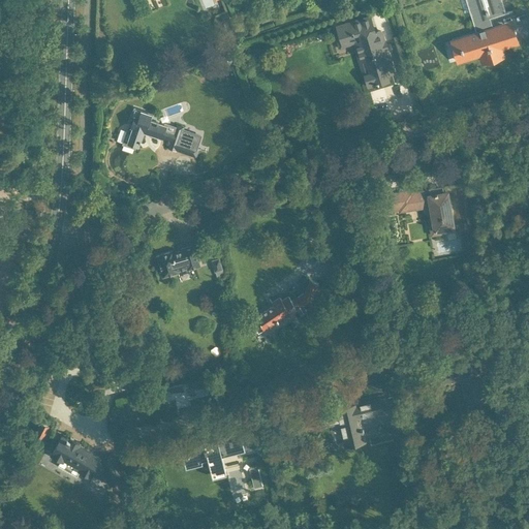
[(211,0),(215,11),(223,9),(221,0),(211,0)]
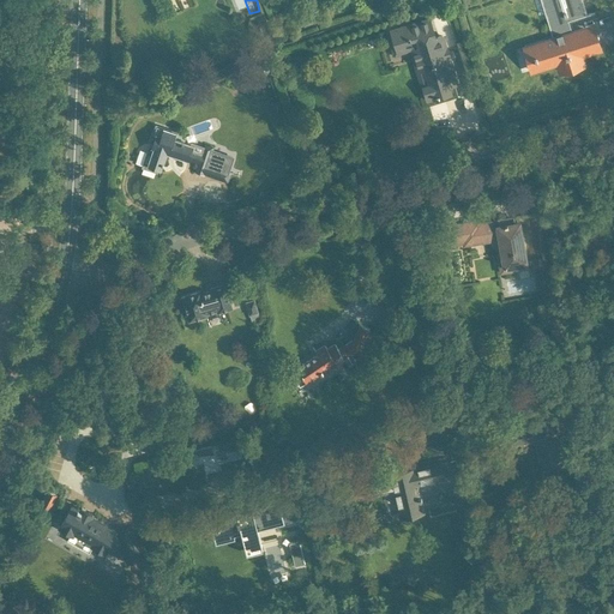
[(553,38),(533,44),(536,54),(534,54),(535,59),(537,59),(541,67),(558,62),(560,71),(583,64),(581,55),(590,52),(583,29),(572,32),(570,32),(566,22),(569,20),(587,16),(587,14),(582,0),(542,0),(555,37),(553,38)]
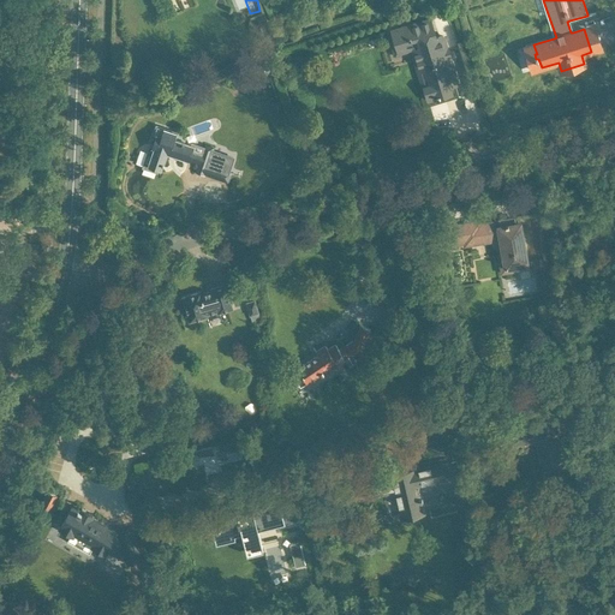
[(315,12),(302,17),(305,27),(318,22),(315,12)]
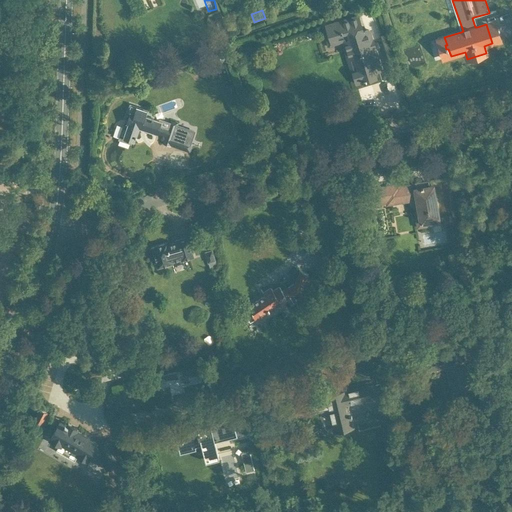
[(213,16),(217,27),(224,24),(220,13),(213,16)]
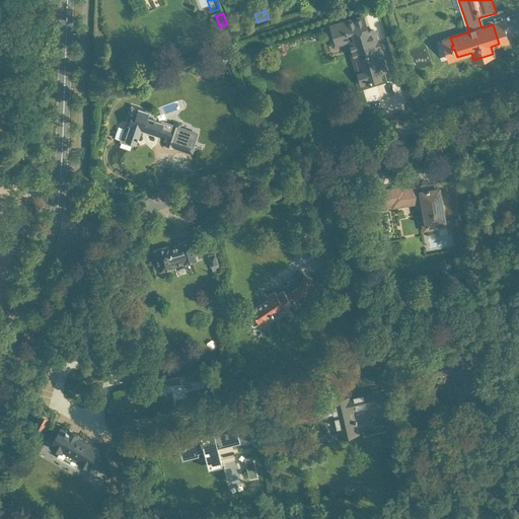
[(383,72),(374,42),(377,41),(374,30),(368,32),(363,14),(362,14),(363,16),(329,26),(335,45),(349,41),(352,48),(360,46),(363,57),(360,58),(364,72),(358,73),(361,84),(381,78),(379,73),(383,72)]
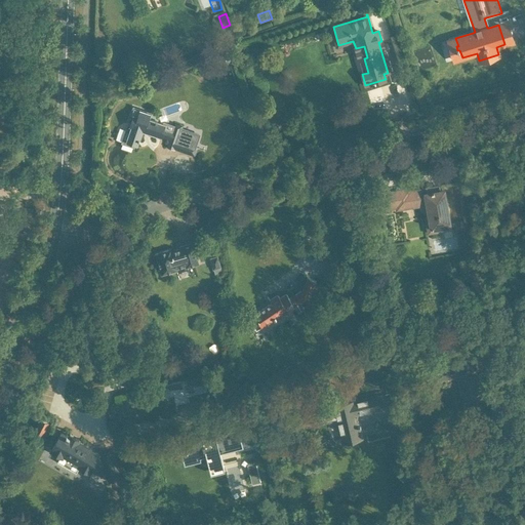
[(253,49),(254,57),(264,56),(263,47),(253,49)]
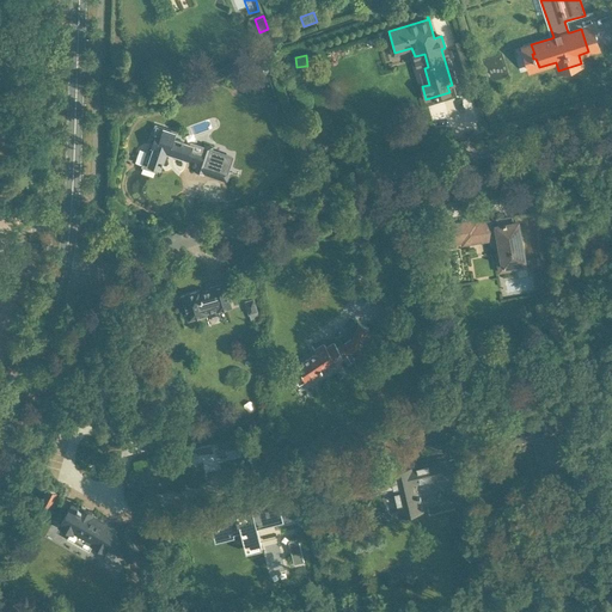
[(250,66),(248,72),(263,80),(265,74),(268,69),(264,59),(262,57),(249,62),(250,66)]
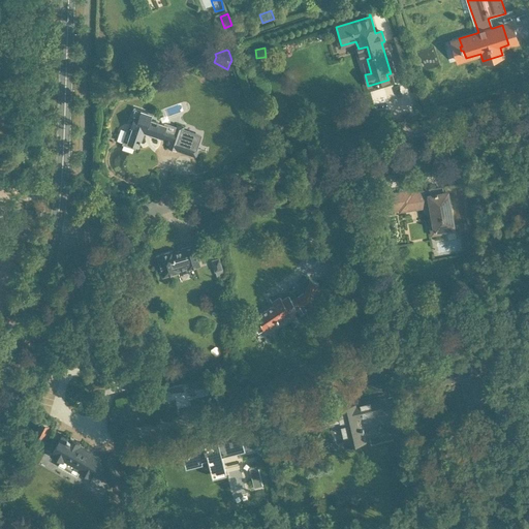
[(165,126),(150,120),(151,117),(144,115),(143,119),(135,116),(131,126),(133,127),(128,142),(137,145),(138,142),(139,142),(144,130),(162,136),(165,126)]
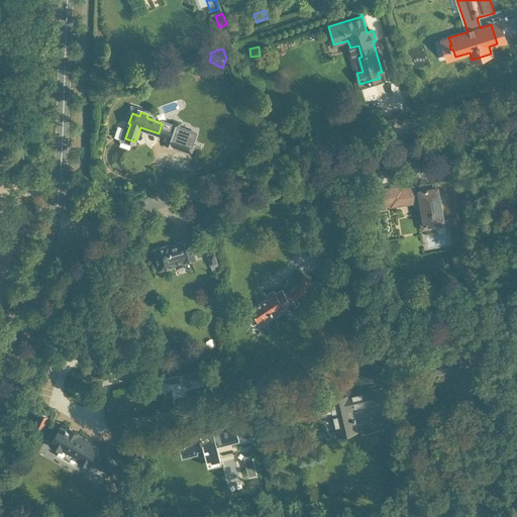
[(164,128),(162,134),(168,136),(165,144),(164,144),(172,147),(172,146),(172,145),(187,150),(189,144),(188,144),(190,138),(194,140),(196,132),(178,126),(179,124),(173,121),(172,123),(170,130),(164,128)]
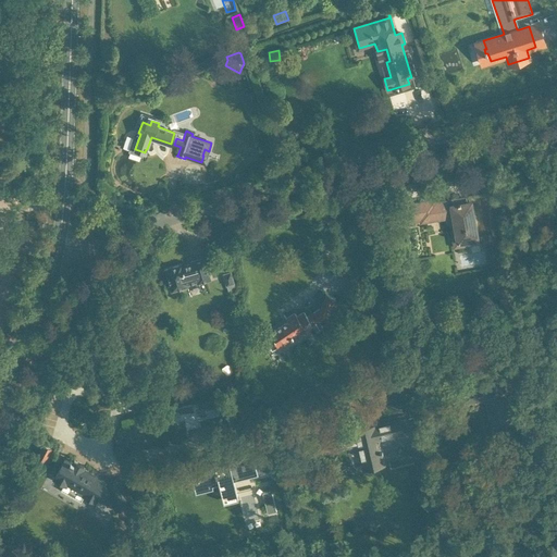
[(418,203),(404,206),(407,222),(421,219),(421,222),(453,218),(456,232),(460,231),(462,243),(478,240),(472,212),(471,201),(466,202),(465,198),(434,203),(434,200),(418,203)]
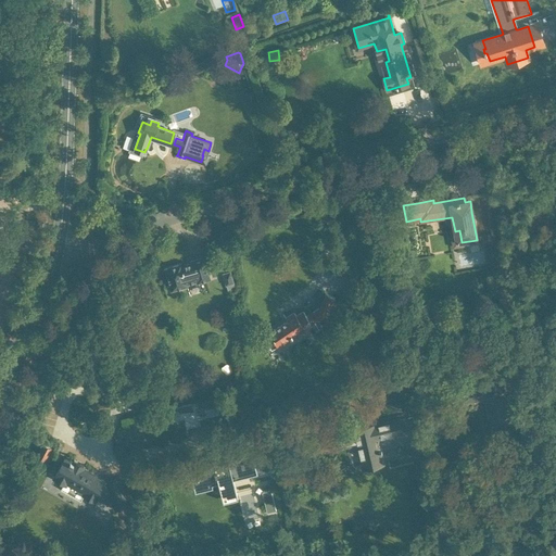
[(389,227),(392,242),(400,240),(397,225),(389,227)]
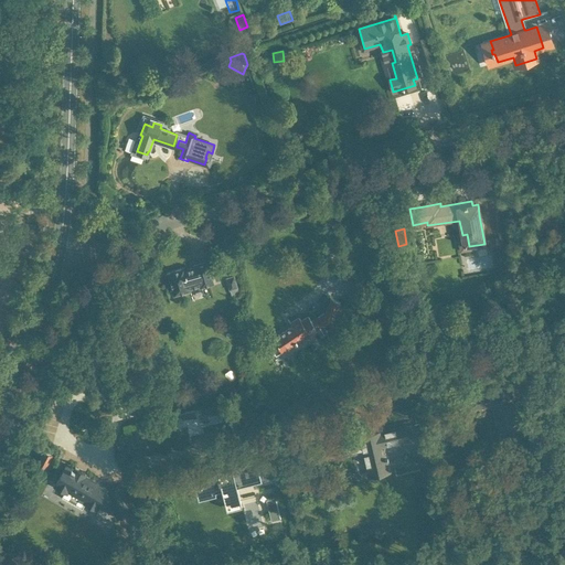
[(455,236),(437,237),(438,256),(456,255),(455,236)]
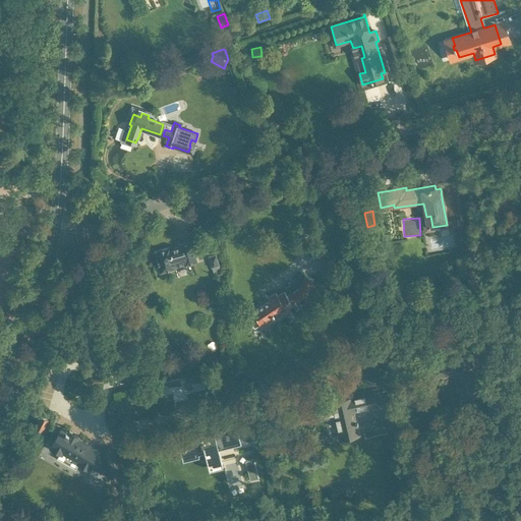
[(452,220),(457,248),(467,246),(462,218),(452,220)]
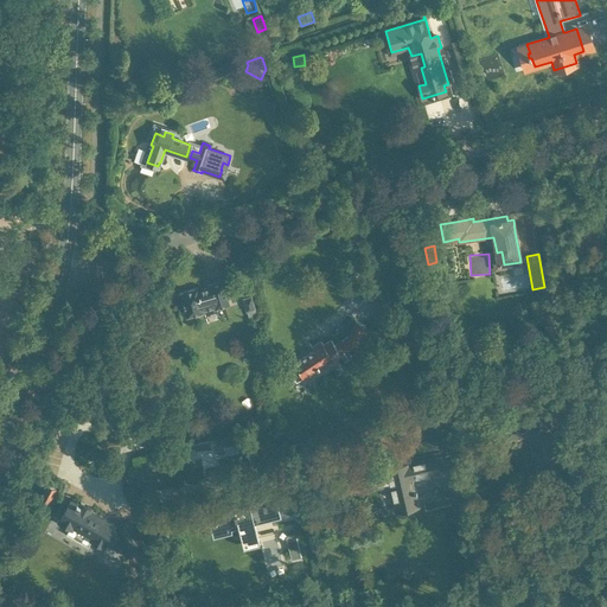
[(180,293),(184,305),(185,308),(191,307),(193,315),(204,312),(204,310),(216,307),(216,308),(230,305),(223,281),(209,285),(210,288),(198,292),(197,288),(180,293)]
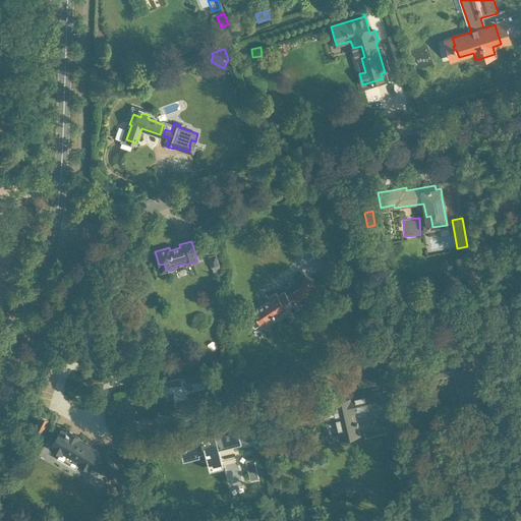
[(216,253),(209,255),(212,268),(219,266),(216,253)]
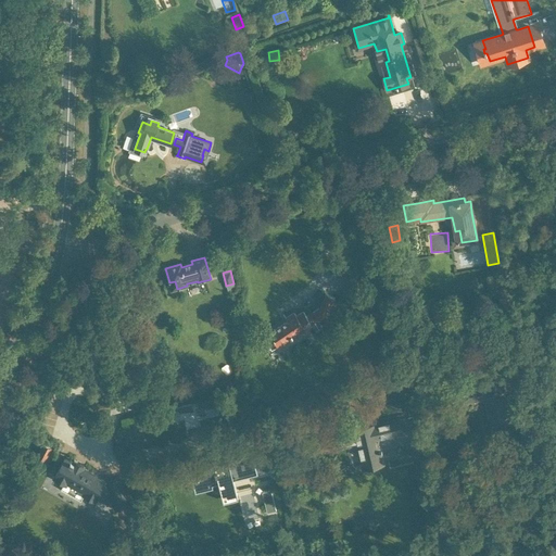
[(317,319),(323,327),(336,318),(339,312),(329,307),(335,298),(326,294),(319,308),(313,312),(318,319),(317,319)]
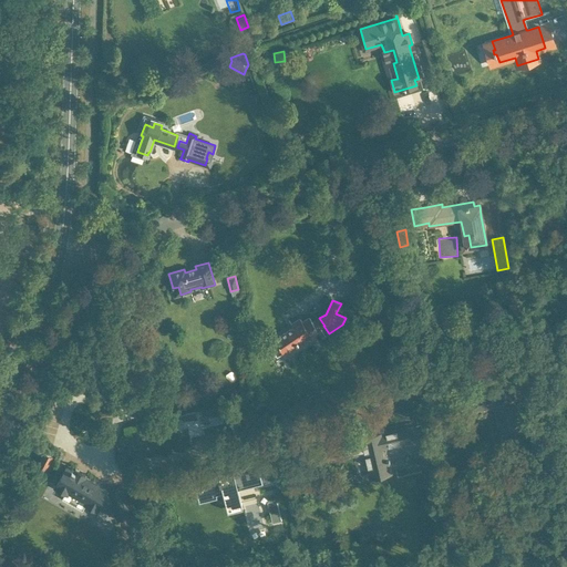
[(377,319),(382,333),(397,329),(391,313),(377,319)]
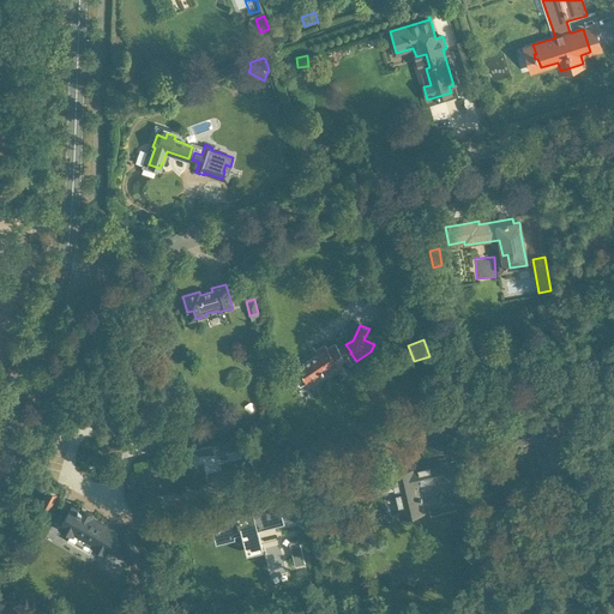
[(323,373),(332,367),(337,363),(337,362),(344,357),(335,344),(327,349),(325,345),(315,351),(318,354),(298,368),(306,381),(320,372),(321,373),(321,372),(323,373)]
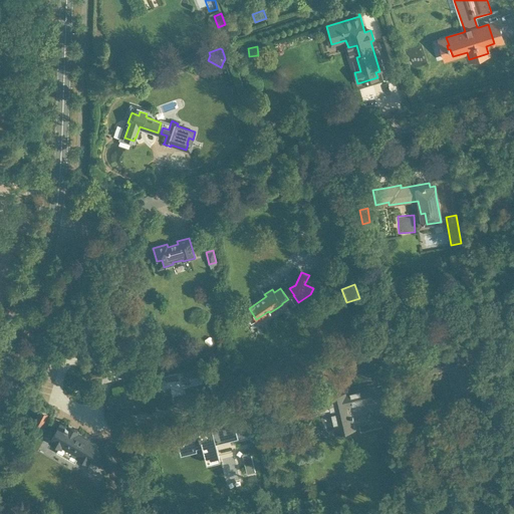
[(374,369),(377,382),(387,380),(383,367),(374,369)]
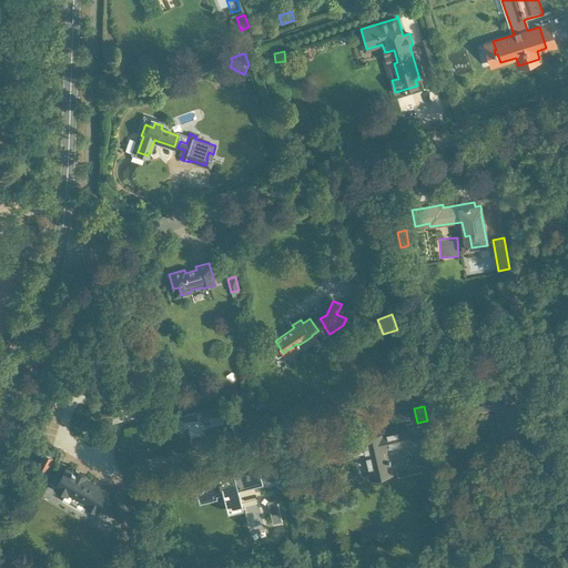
[(210,407),(169,418),(171,427),(179,425),(179,426),(179,427),(180,427),(180,428),(181,428),(182,428),(183,427),(184,426),(184,425),(184,424),(183,425),(182,423),(188,422),(191,432),(194,434),(198,434),(200,434),(202,432),(201,428),(214,425),(210,407)]
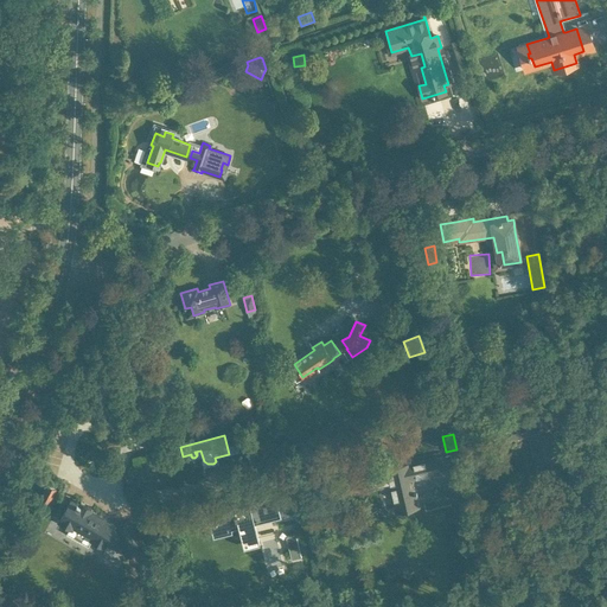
[(384,473),(371,475),(375,487),(389,484),(394,504),(396,504),(397,511),(419,506),(415,493),(417,493),(416,491),(415,491),(411,478),(417,477),(417,478),(439,473),(435,458),(385,470),(387,472),(384,473)]
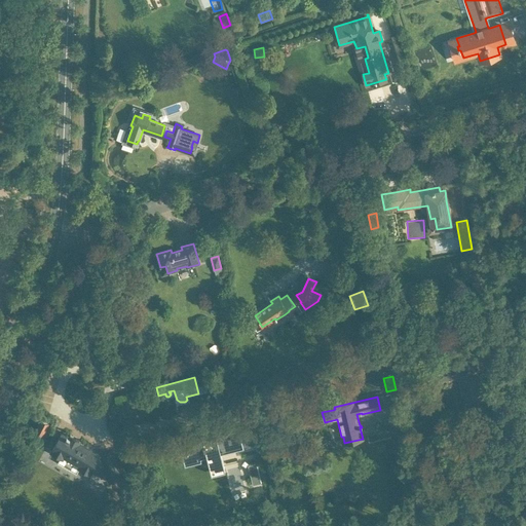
[(48,423),(41,420),(35,431),(42,436),(48,423)]
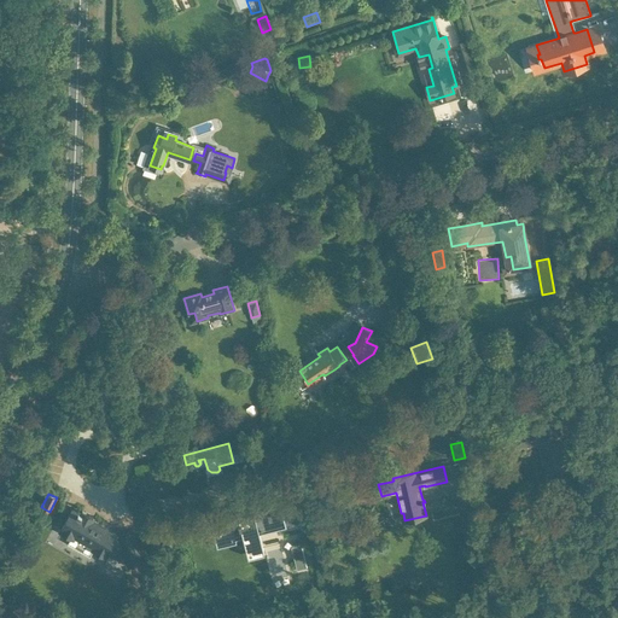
[(238,516),(213,523),(217,544),(238,540),(237,538),(244,537),(249,557),(264,553),(260,534),(286,526),(281,508),(280,505),(254,512),(251,505),(235,508),(238,516)]
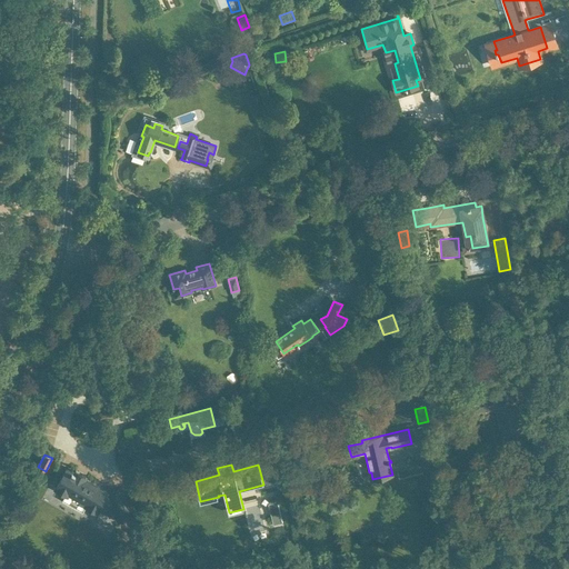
[(67,469),(56,488),(67,493),(68,491),(88,502),(87,505),(97,510),(102,501),(116,508),(120,520),(133,515),(122,488),(109,493),(83,479),(86,477),(76,471),(75,473),(67,469)]
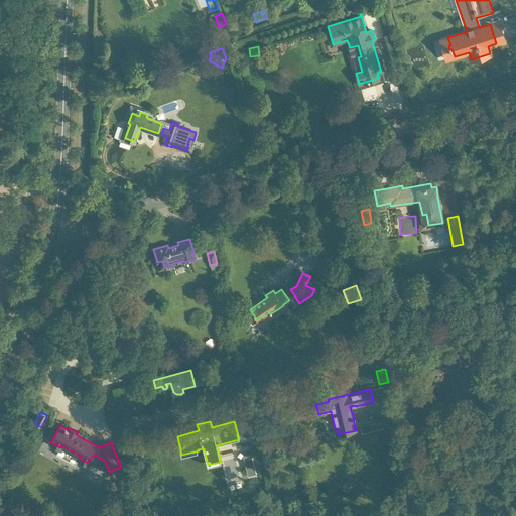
[(254,466),(246,468),(248,475),(256,473),(254,466)]
